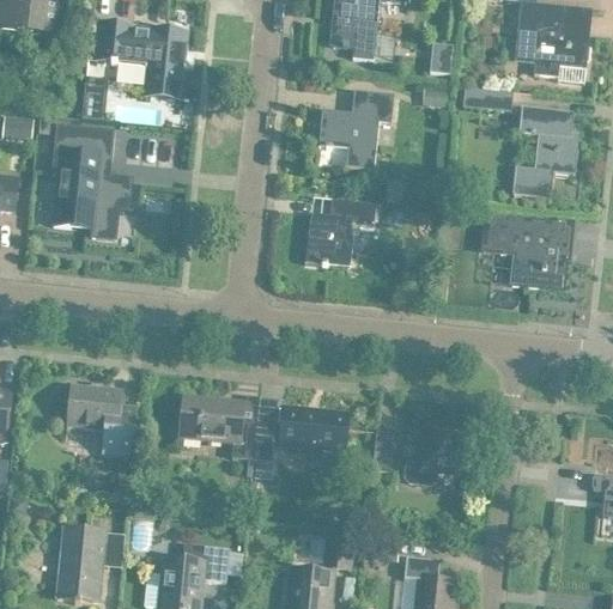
[(0,0),(0,25),(58,31),(61,0),(0,0)]
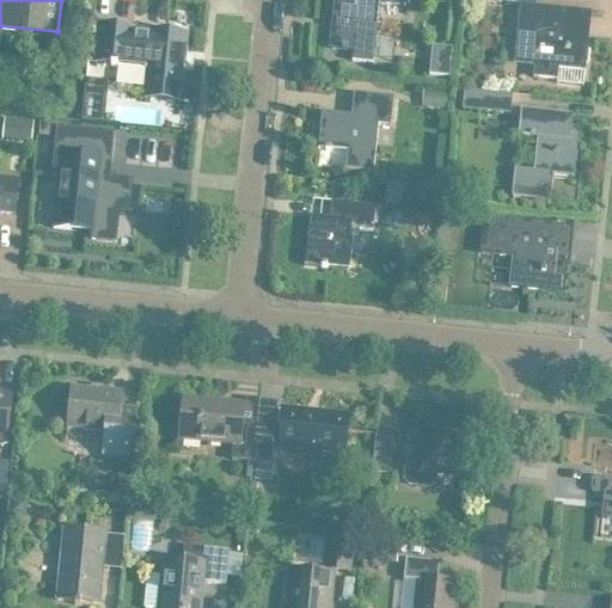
[(331,0),(330,13),(334,13),(330,43),(353,45),(352,56),(372,59),(378,0),(403,0),(331,0)]
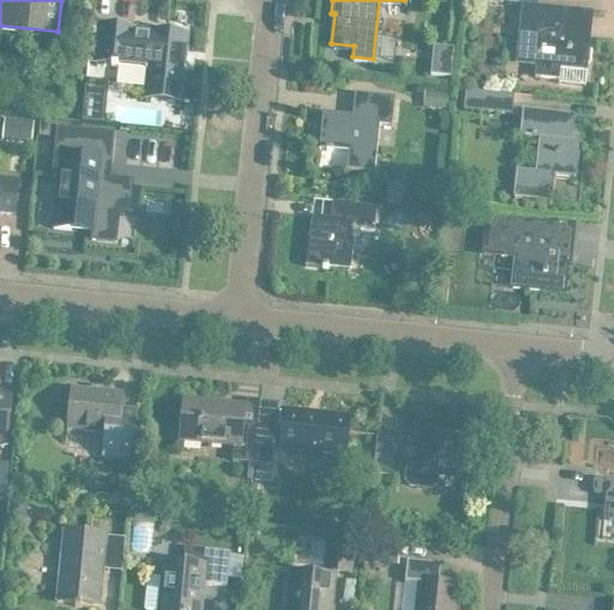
[(585,7),(585,6),(530,0),(519,0),(513,59),(534,61),(533,74),(557,77),(558,62),(584,65),(588,31),(558,29),(560,5),(585,7)]
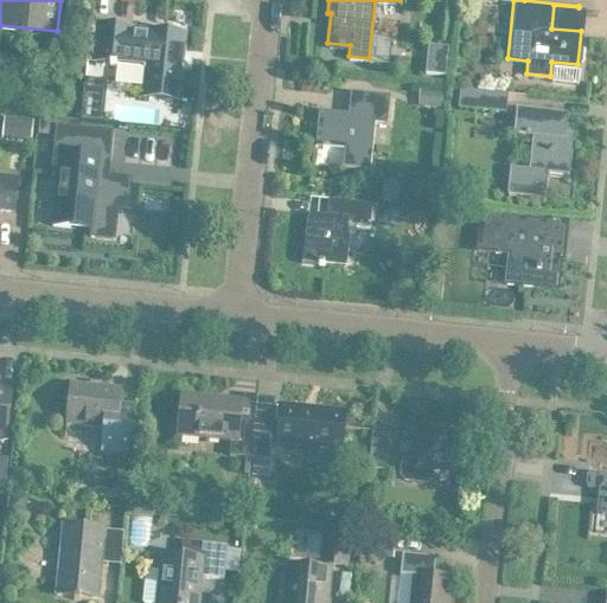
[(97,21),(94,58),(109,59),(109,62),(115,63),(115,62),(116,62),(116,61),(145,63),(141,94),(177,97),(180,66),(183,45),(184,31),(97,21)]
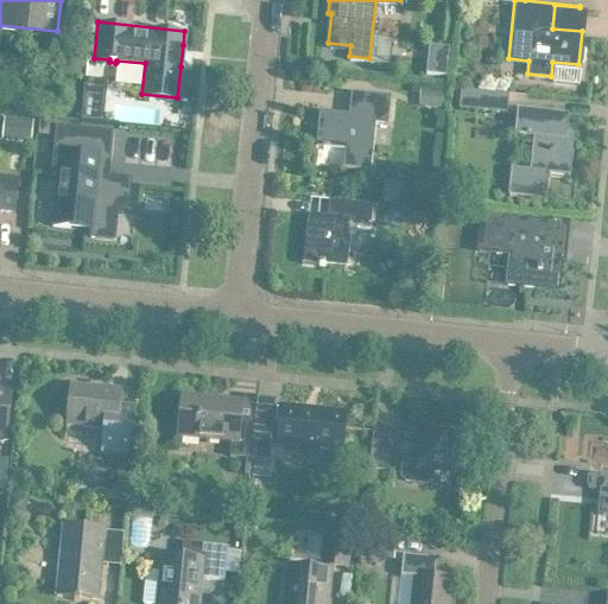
[(102,119),(107,77),(83,75),(80,116),(102,119)]
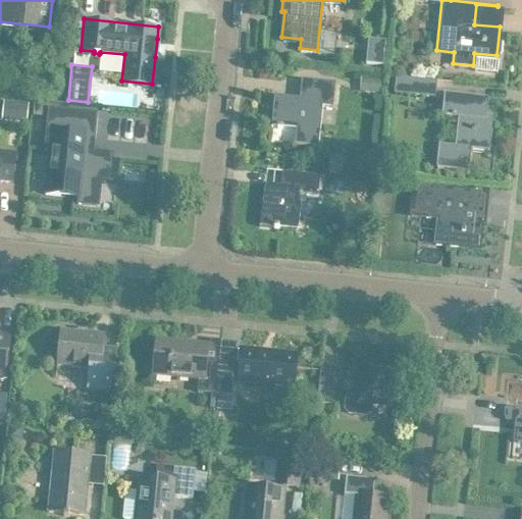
[(300,75),(300,76),(310,78),(308,95),(273,91),(270,122),(296,124),(294,140),(317,142),(321,102),(331,103),(334,79),(300,75)]
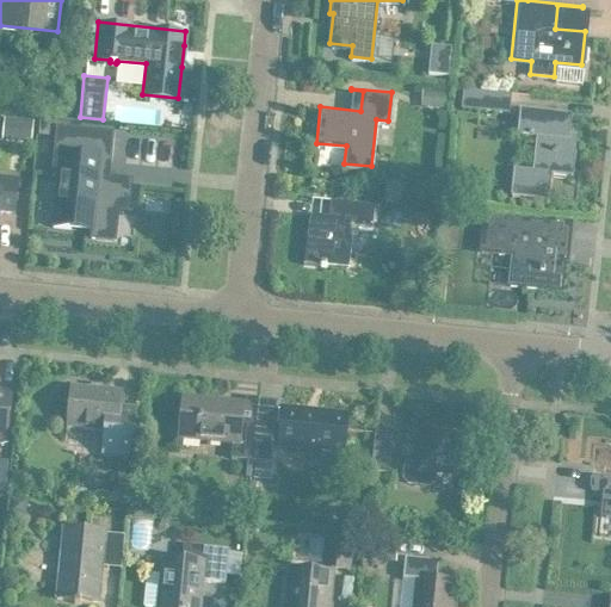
[(423,88),(420,103),(444,106),(446,92),(423,88)]
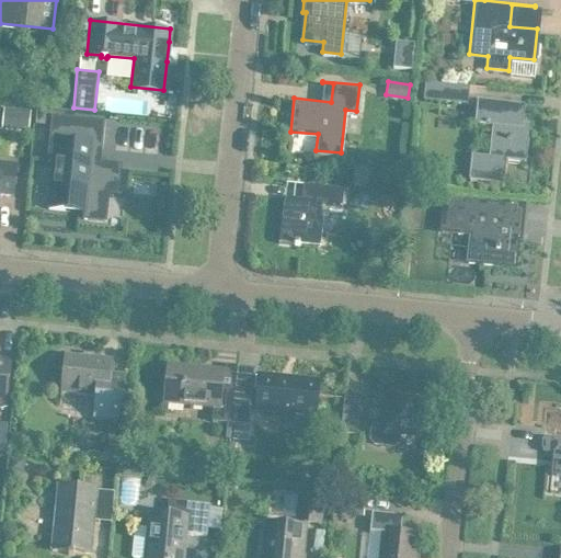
[(470,86),(425,81),(424,98),(468,103),(470,86)]
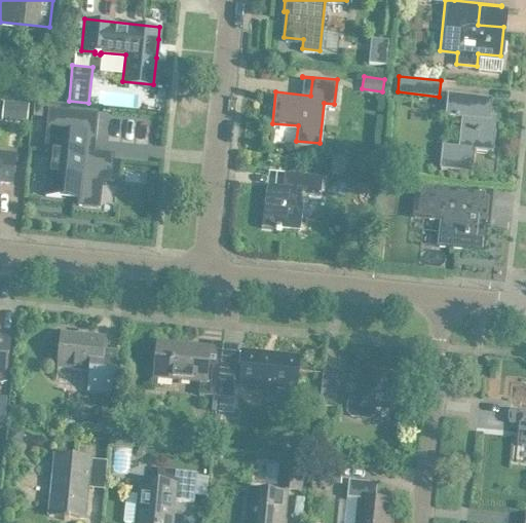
[(488,114),(490,96),(446,90),(444,113),(460,115),(457,144),(442,142),(439,165),(472,169),(474,146),(492,148),(496,115),(488,114)]
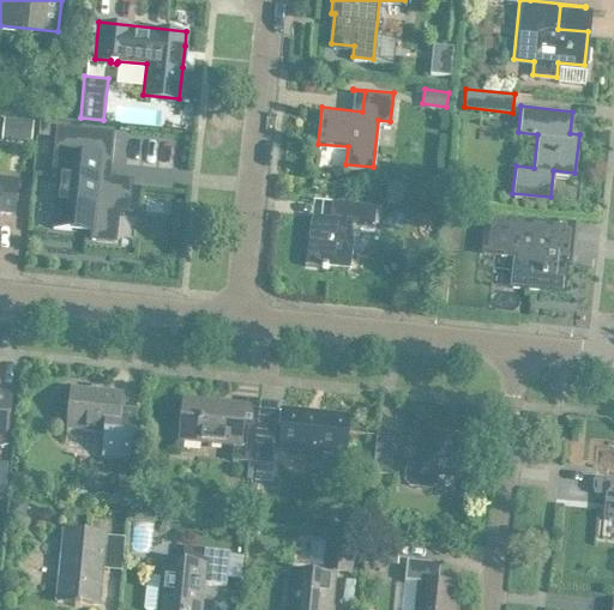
[(30,140),(32,118),(4,115),(1,138),(30,140)]
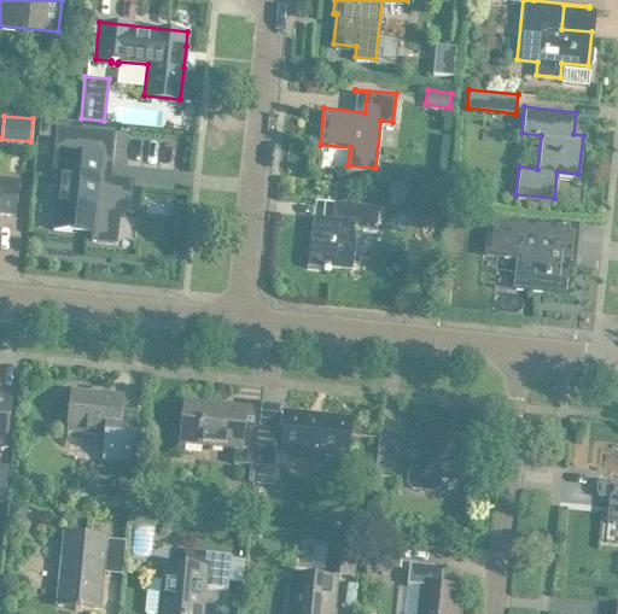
[(48,135),(50,116),(40,116),(38,134),(48,135)]
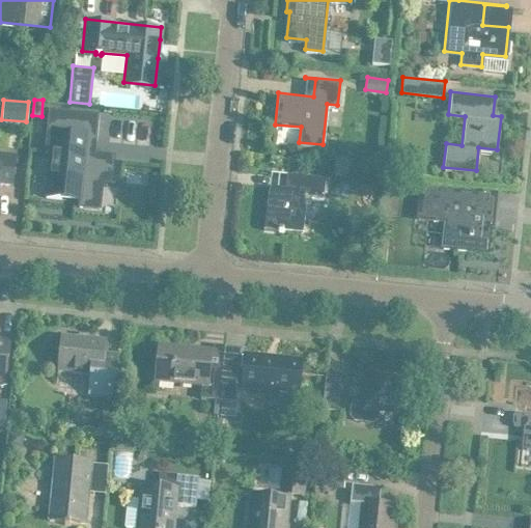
[(81,203),(83,178),(110,182),(113,154),(86,151),(88,138),(95,139),(99,112),(48,107),(44,150),(49,151),(45,195),(79,198),(79,203),(81,203)]
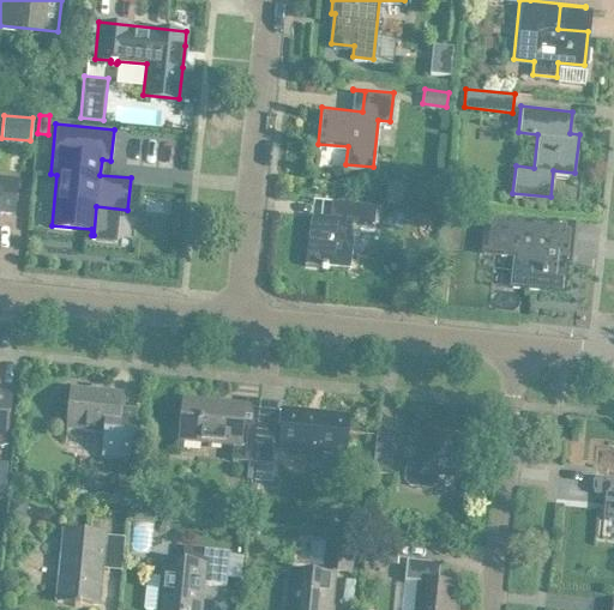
[(0,209),(13,210),(17,176),(0,174),(0,175),(0,209)]
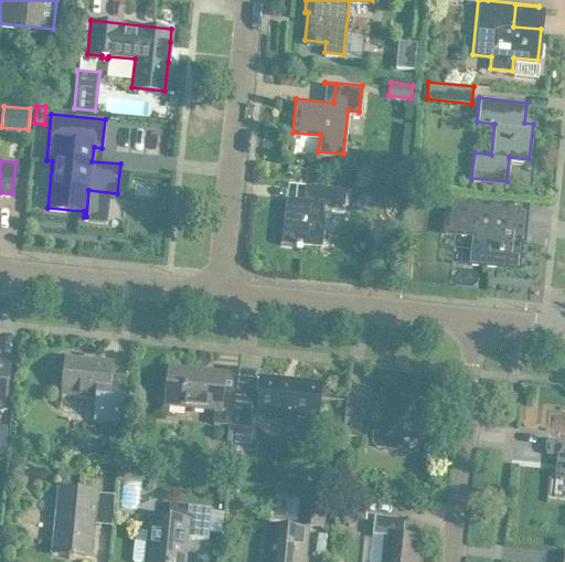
[(281,241),(321,244),(326,208),(343,210),(345,188),(305,182),(304,197),(286,195),(281,241)]
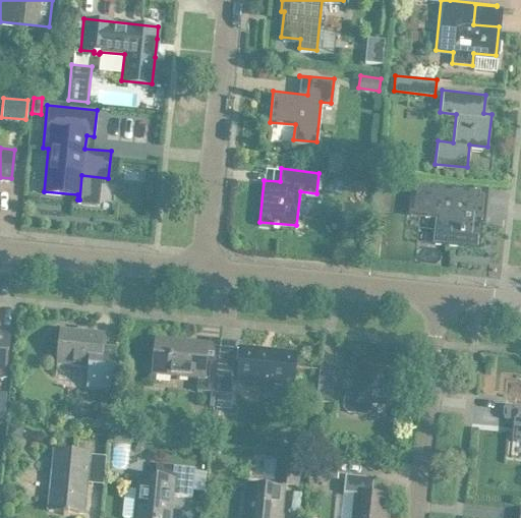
[(431,240),(477,244),(483,189),(478,189),(478,186),(410,179),(407,211),(433,213),(431,240)]
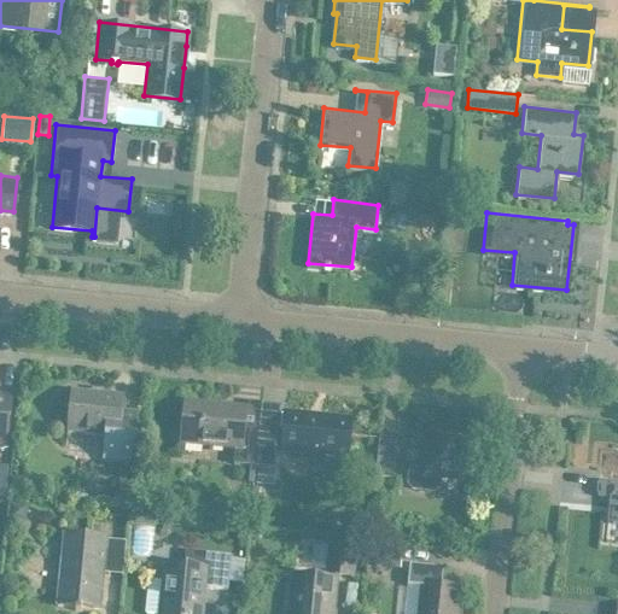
[(435,298),(448,299),(450,279),(436,278),(435,298)]
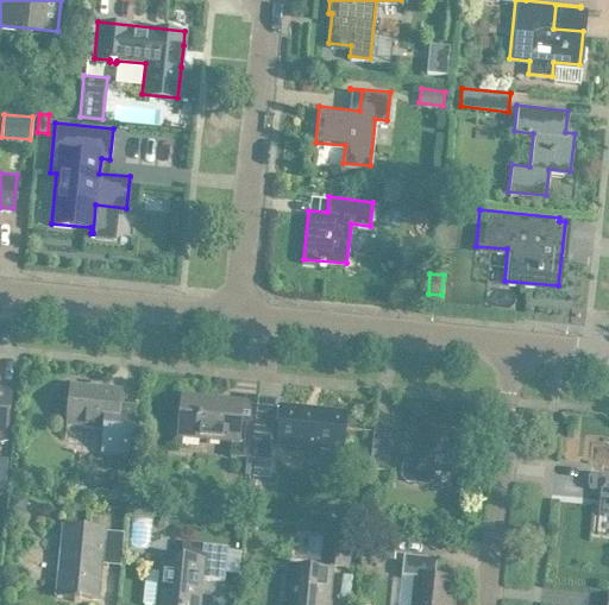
[(101,449),(131,452),(136,402),(120,401),(121,386),(69,382),(66,422),(104,426),(101,449)]
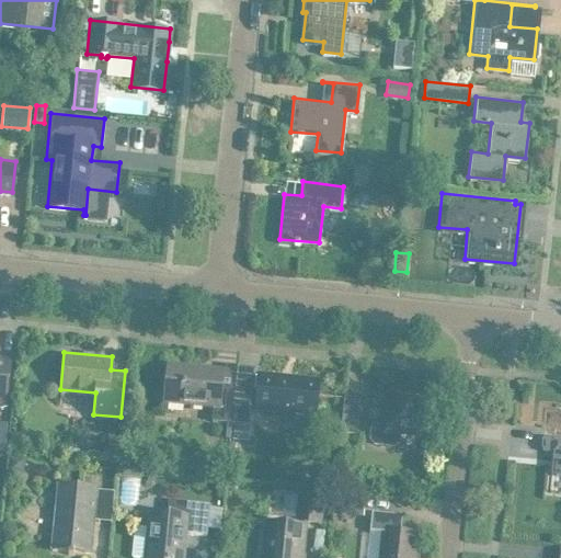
[(0,405),(4,403),(9,356),(0,354),(0,405)]
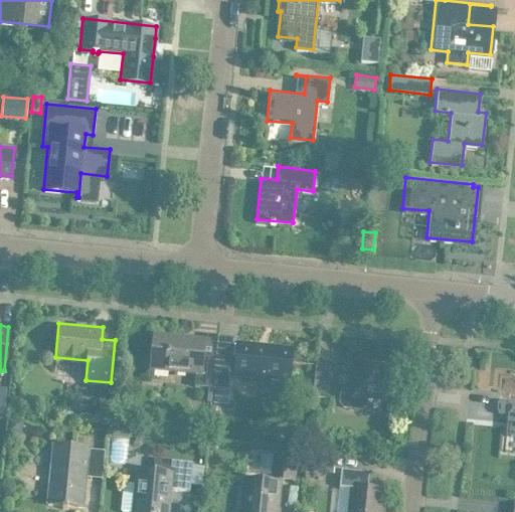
[(214,353),(203,352),(204,337),(154,332),(151,367),(195,371),(193,383),(211,385),(214,353)]
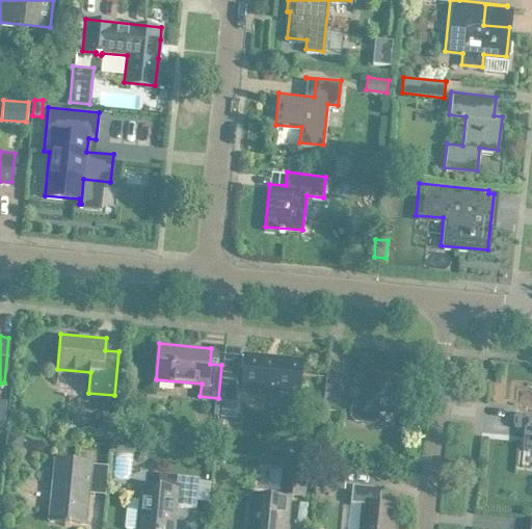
[(302,358),(245,352),(242,386),(271,389),(270,401),(297,404),(302,358)]
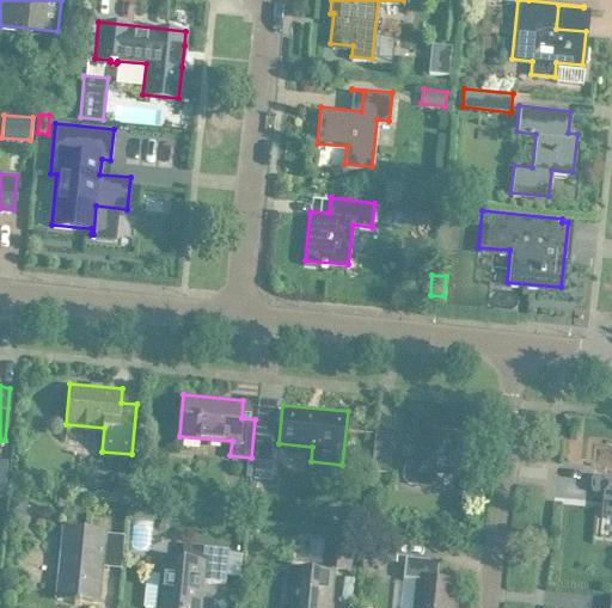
[(275,422),(255,419),(251,458),(271,460),(275,422)]
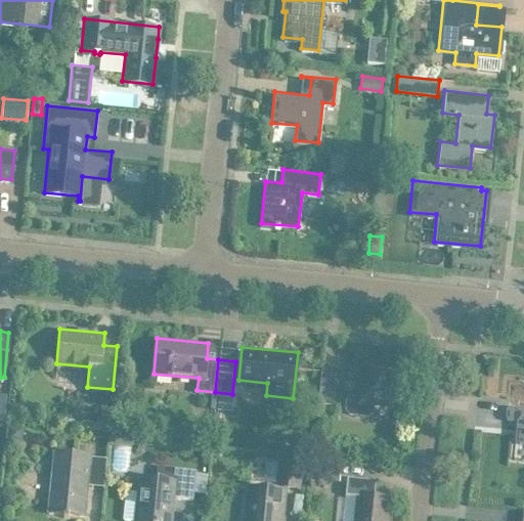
[(362,359),(359,396),(350,395),(346,399),(345,407),(349,411),(367,414),(372,410),(373,401),(398,403),(396,414),(398,415),(403,363),(362,359)]
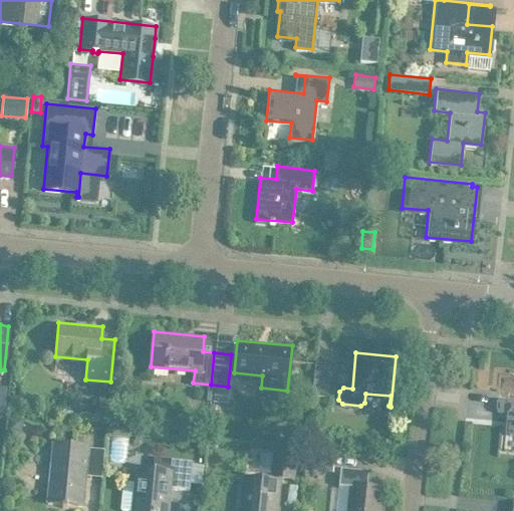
[(513,398),(498,397),(497,411),(511,412),(509,433),(513,433),(513,398)]
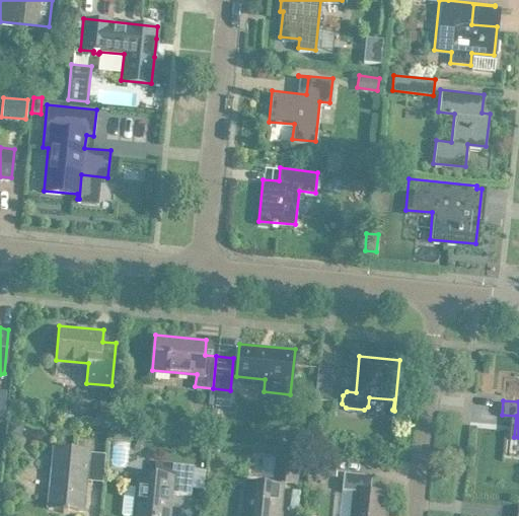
[(110,448),(114,464),(125,462),(121,445),(110,448)]
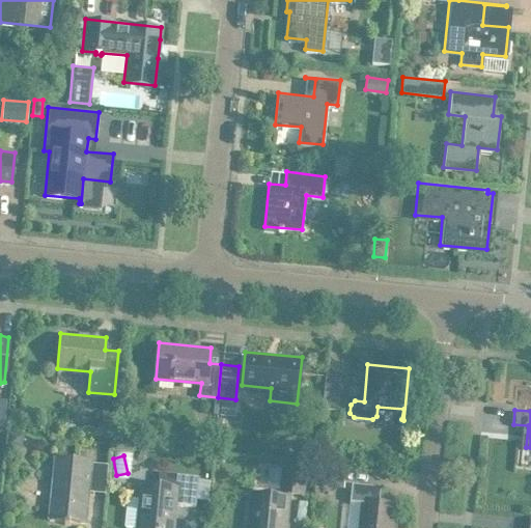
[(90,460),(54,456),(48,518),(63,520),(62,522),(68,522),(68,520),(84,522),(88,490),(105,491),(108,463),(90,462),(90,460)]
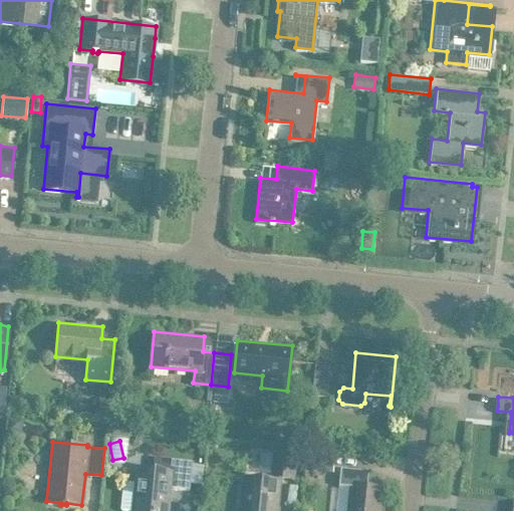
[(294,454),(273,452),(271,480),(243,477),(239,510),(275,510),(279,476),(292,478),(294,454)]
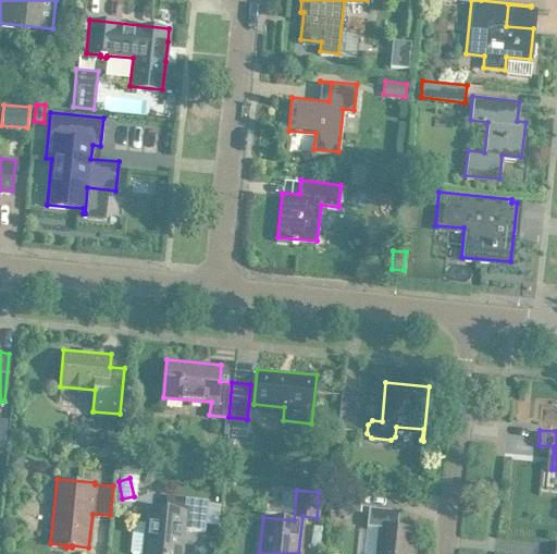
[(360,511),(362,492),(339,490),(337,508),(360,511)]
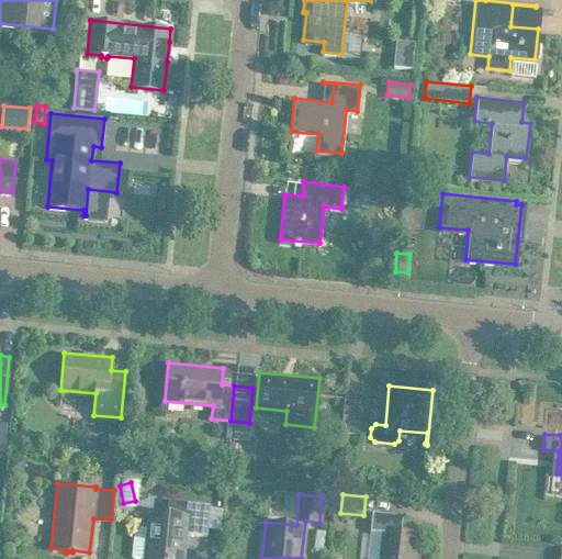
[(205,534),(209,502),(167,498),(166,513),(148,511),(144,557),(133,556),(133,557),(153,558),(180,558),(183,532),(205,534)]
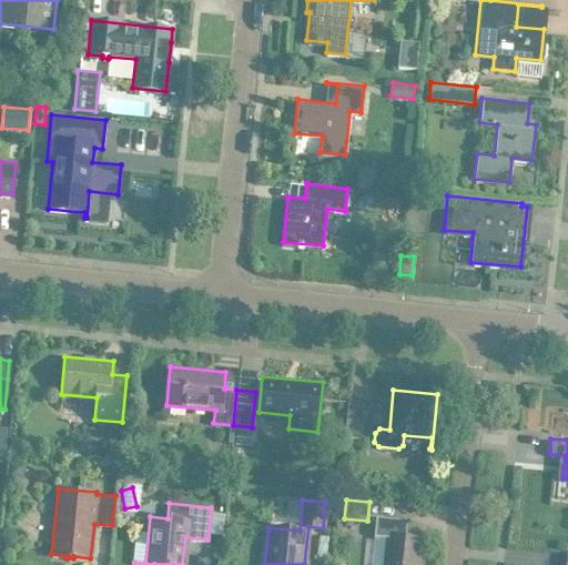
[(383,564),(419,564),(423,538),(405,536),(407,518),(375,516),(374,535),(386,536),(383,564)]
